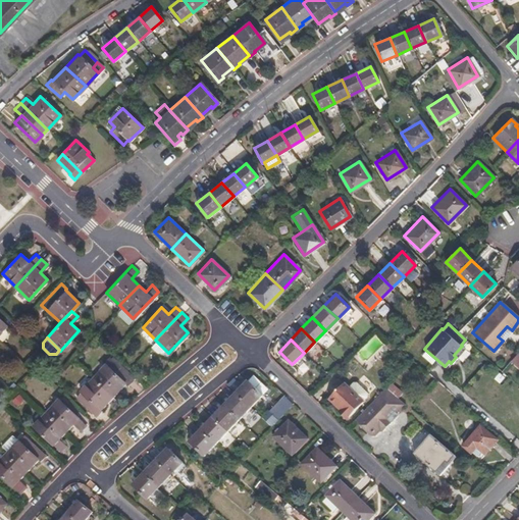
[(518,354),(516,352),(509,359),(518,368),(518,354)]
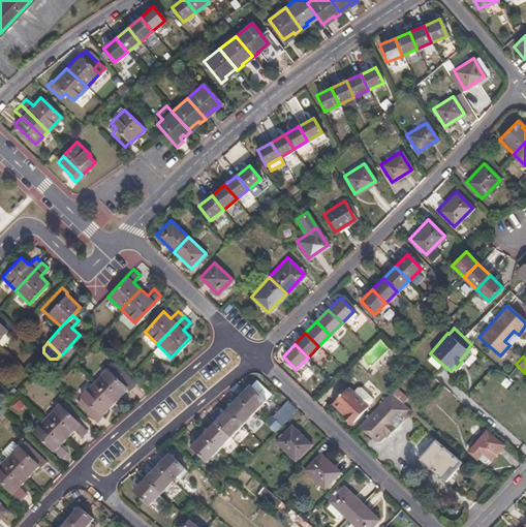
[(114,376),(119,371),(109,362),(103,367),(105,368),(114,376)]
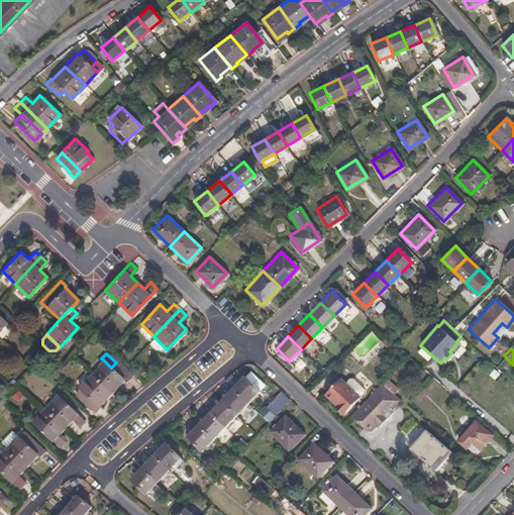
[(103,359),(91,374),(110,392),(122,379),(125,381),(130,376),(116,363),(111,368),(103,359)]
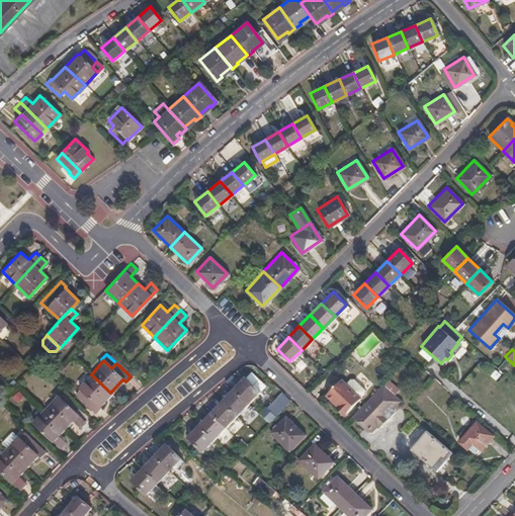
[(110,393),(91,374),(74,393),(96,414),(101,409),(98,406),(110,393)]
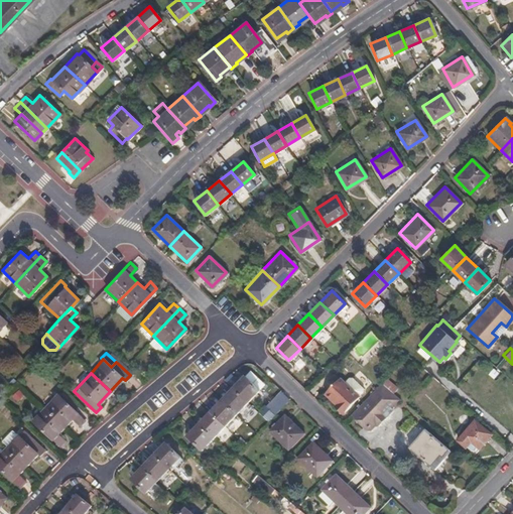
[(338,399),(336,402),(344,409),(359,393),(363,388),(363,385),(352,374),(349,375),(344,379),(340,374),(326,388),(338,399)]
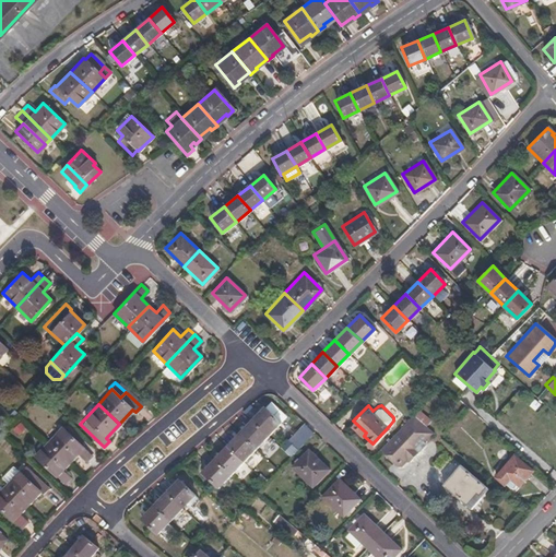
[(252,421),(267,436),(280,422),(264,407),(252,421)]
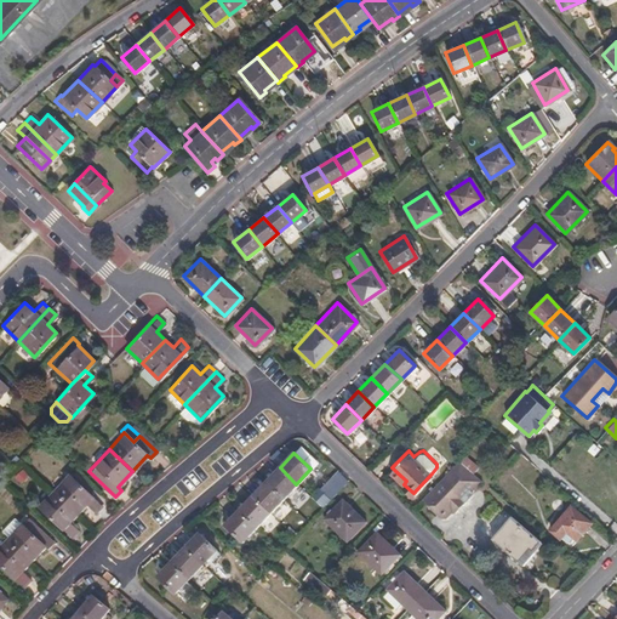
[(456,460),(420,498),(441,520),(446,520),(452,512),(453,514),(456,514),(467,503),(468,500),(467,499),(483,482),(456,460)]
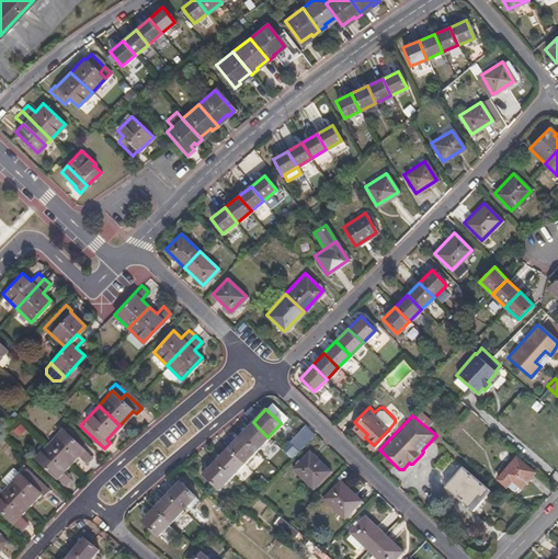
[(255,449),(268,437),(253,422),(240,435),(255,449)]
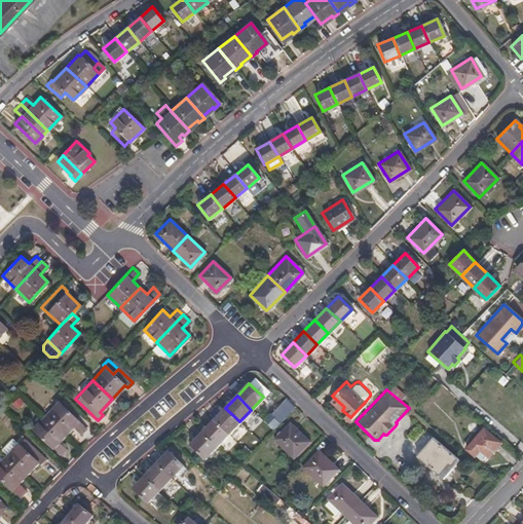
[(330,398),(342,410),(344,407),(332,396),(330,398)]
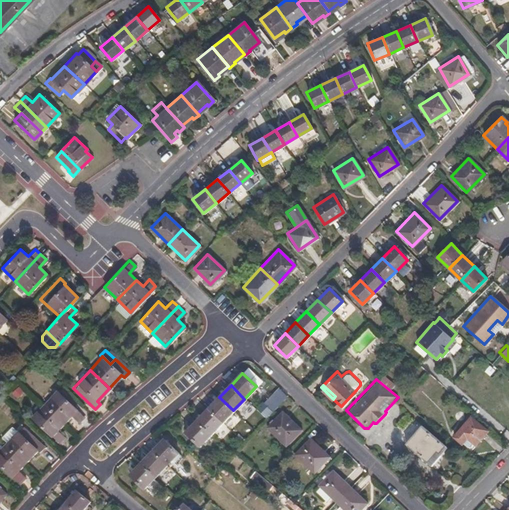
[(43,404),(63,423),(70,415),(77,422),(83,416),(56,390),(43,404)]
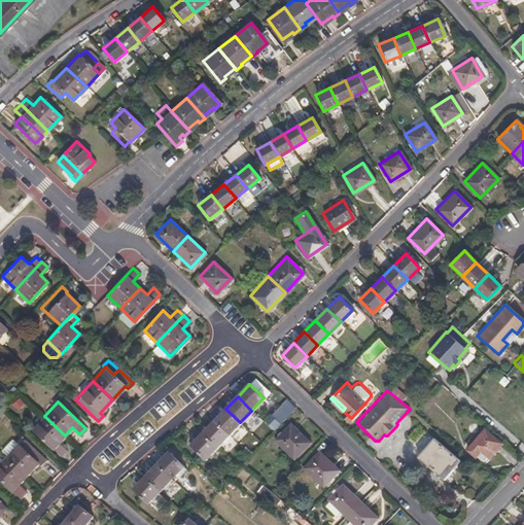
[(240,422),(225,409),(214,420),(229,434),(240,422)]
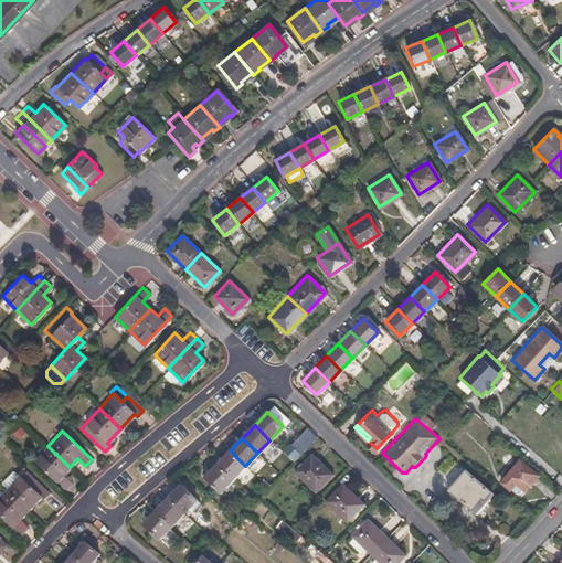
[(63,474),(70,467),(48,446),(34,459),(64,488),(71,481),(63,474)]
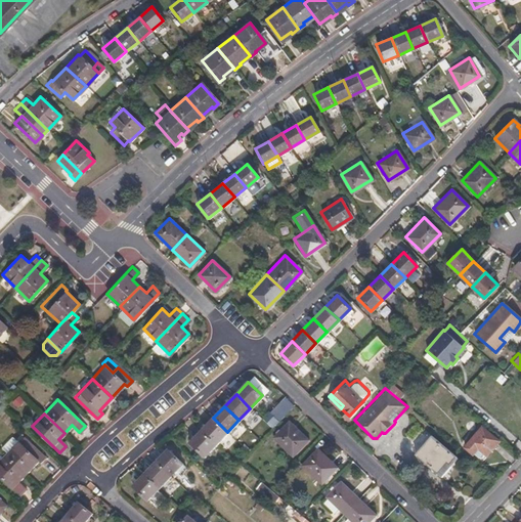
[(201,431),(215,444),(227,432),(213,418),(201,431)]
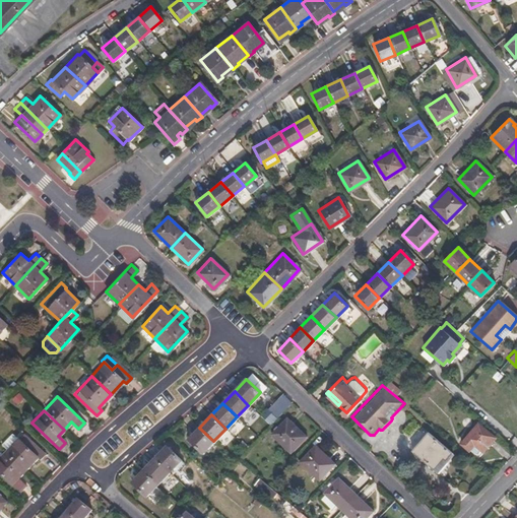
[(289,452),(305,436),(286,417),(270,434),(289,452)]
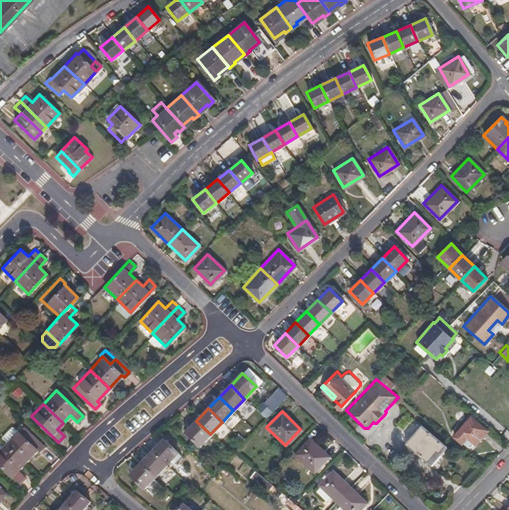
[(470,416),(453,435),(460,442),(466,436),(474,443),(486,430),(470,416)]
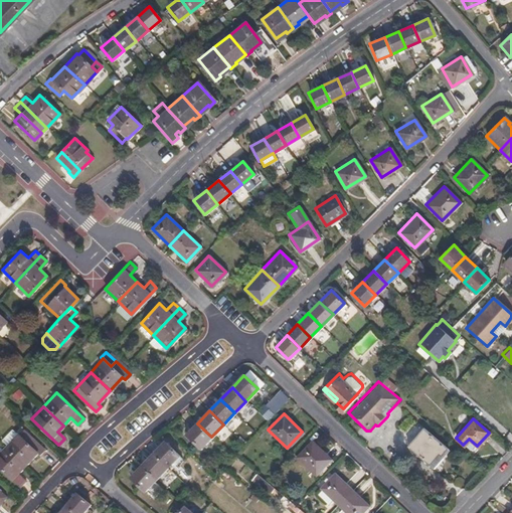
[(200,449),(211,437),(197,423),(186,435),(200,449)]
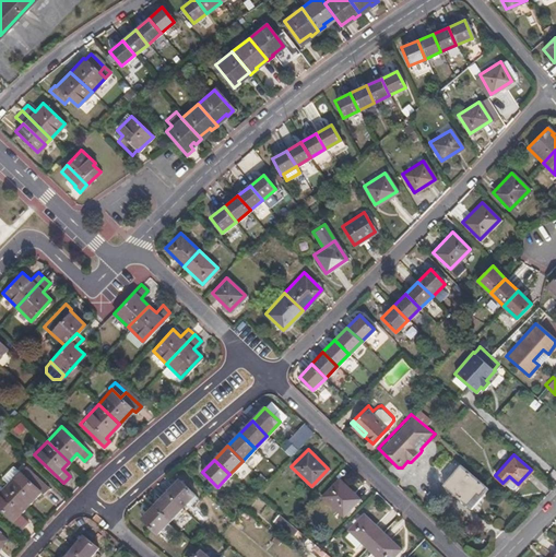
[(4,484),(25,505),(39,490),(40,492),(46,486),(23,464),(19,470),(13,464),(0,477),(0,480),(4,484)]
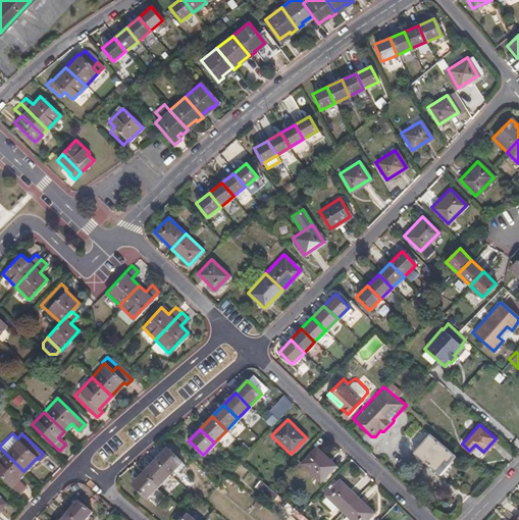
[(428,433),(413,452),(436,473),(447,461),(447,462),(453,455),(428,433)]
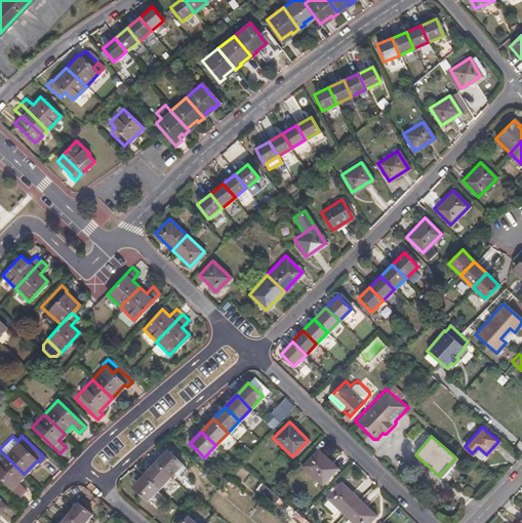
[(155,463),(170,477),(183,464),(167,449),(155,463)]
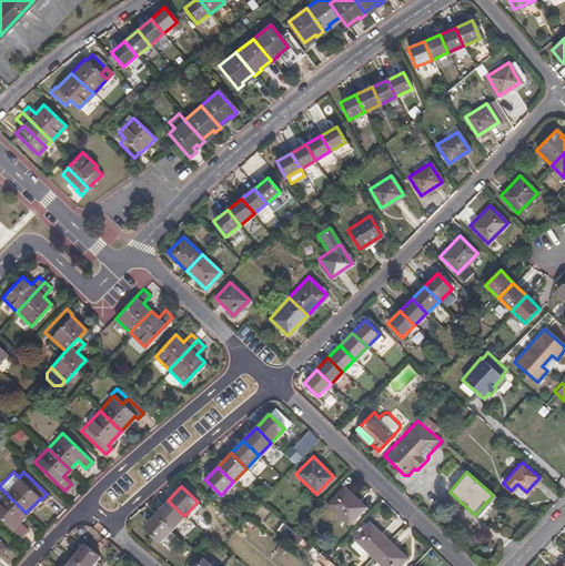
[(347,524),(364,506),(343,486),(326,504),(347,524)]
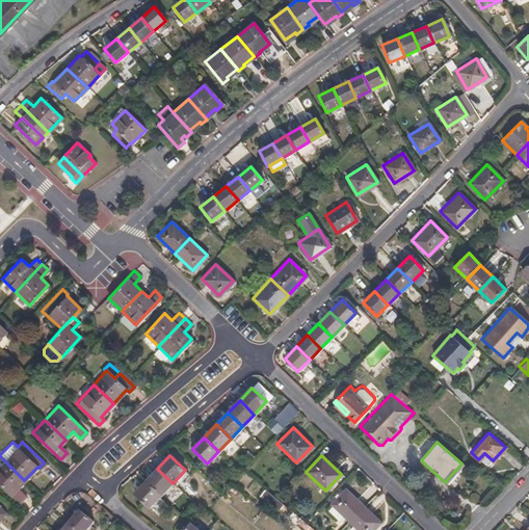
[(18,487),(24,480),(4,460),(0,465),(0,481),(19,501),(25,495),(18,487)]
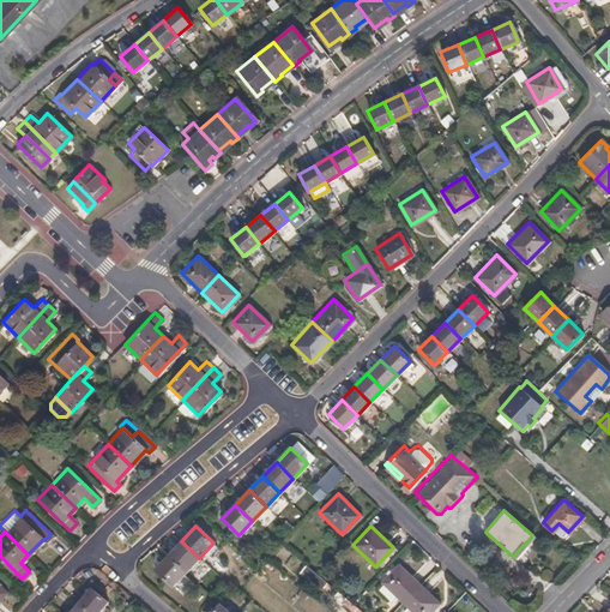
[(186,573),(199,558),(181,541),(168,556),(186,573)]
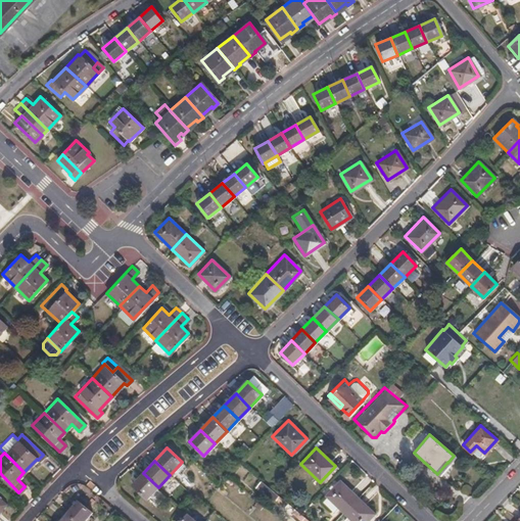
[(158,487),(143,473),(132,484),(147,499),(158,487)]
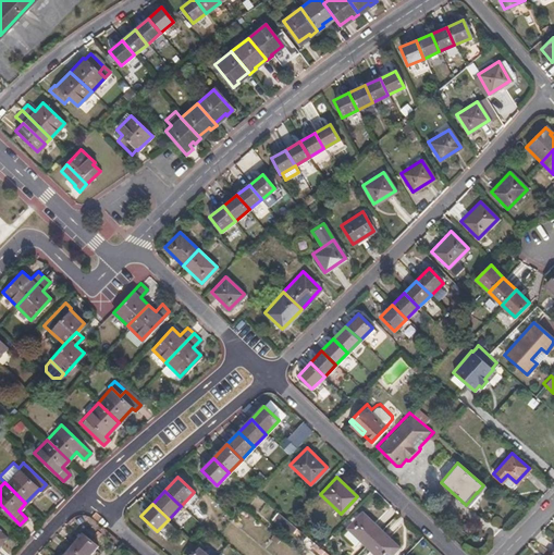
[(296,527),(286,519),(277,512),(270,519),(277,525),(279,521),(292,532),(296,527)]
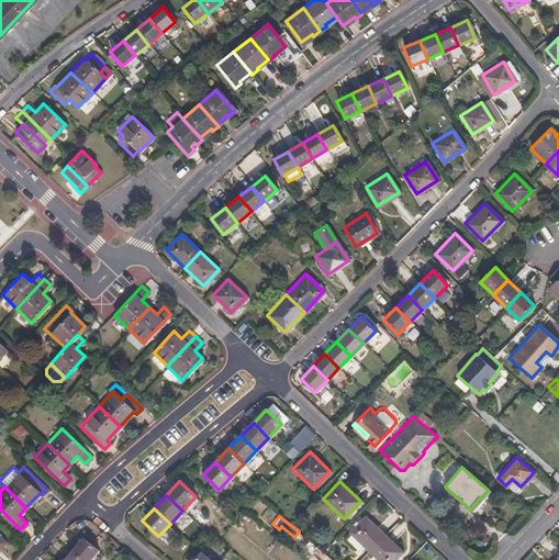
[(368,549),(383,534),(365,516),(350,532),(368,549)]
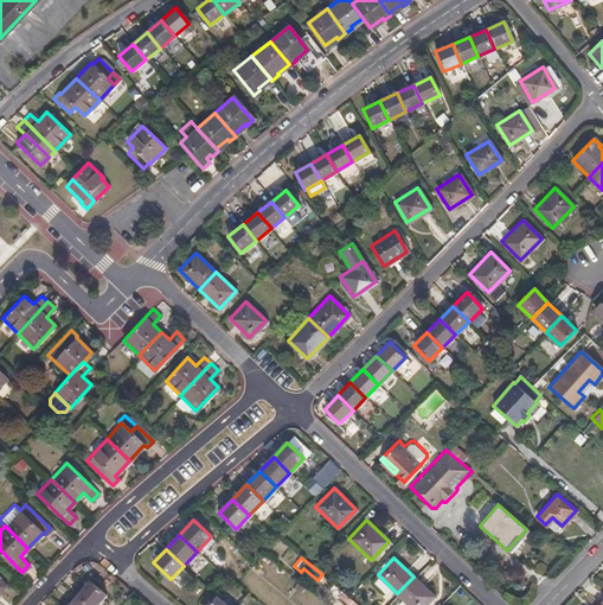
[(424,604),(434,596),(414,577),(397,593),(409,604),(424,604)]
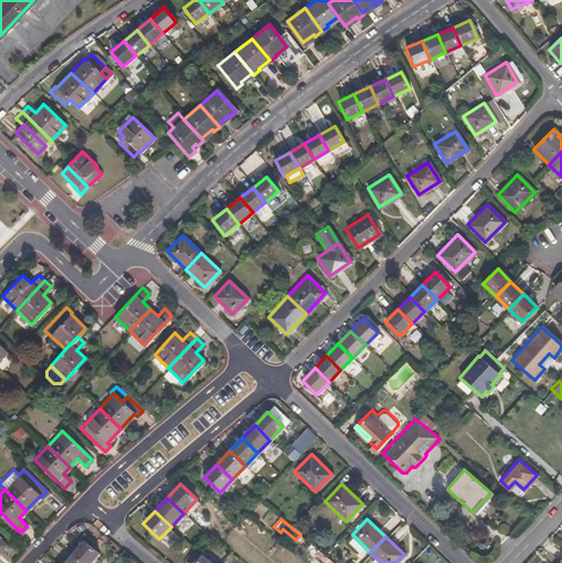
[(72,555),(81,562),(88,562),(97,553),(83,542),(72,555)]
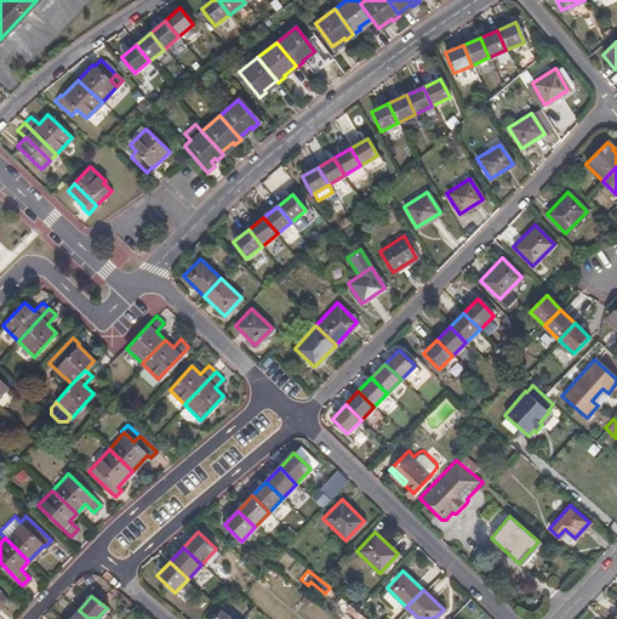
[(344,608),(356,618),(366,618),(355,609),(348,603),(344,608)]
